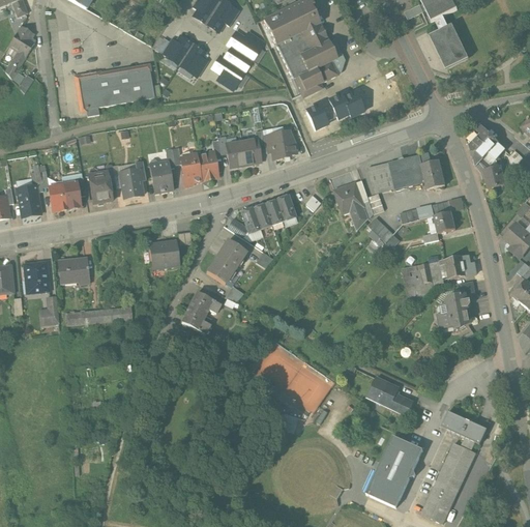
[(0,0),(0,6),(11,3),(15,10),(25,6),(23,0),(0,0)]
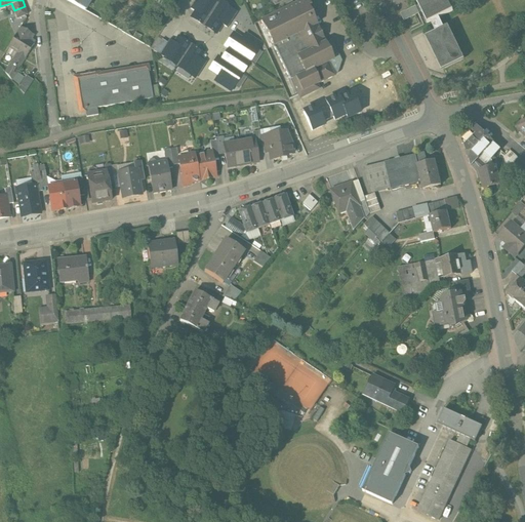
[(195,9),(201,0),(194,0),(190,6),(195,9)]
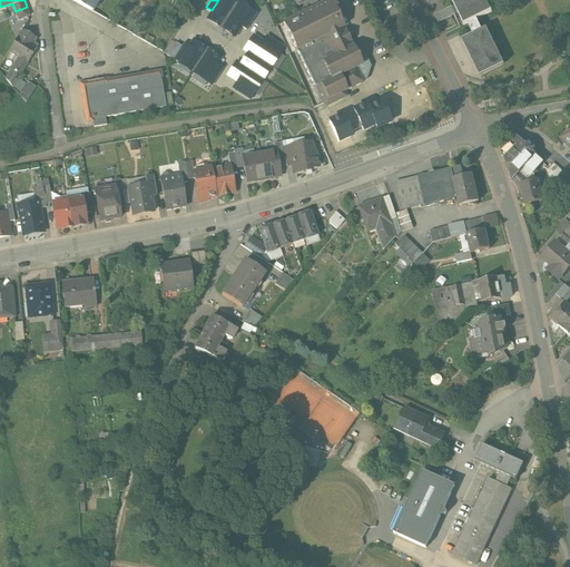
[(218,0),(212,10),(208,16),(222,25),(237,0),(236,1),(234,0),(218,0)]
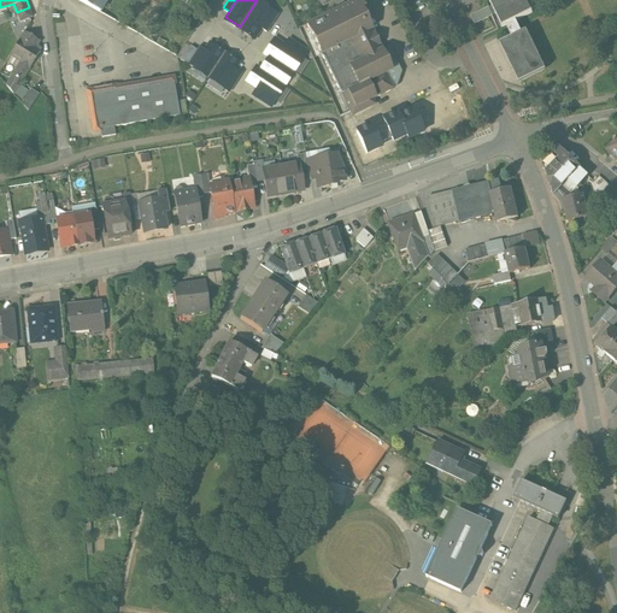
[(254,36),(262,25),(272,7),(262,0),(257,0),(240,27),(254,36)]
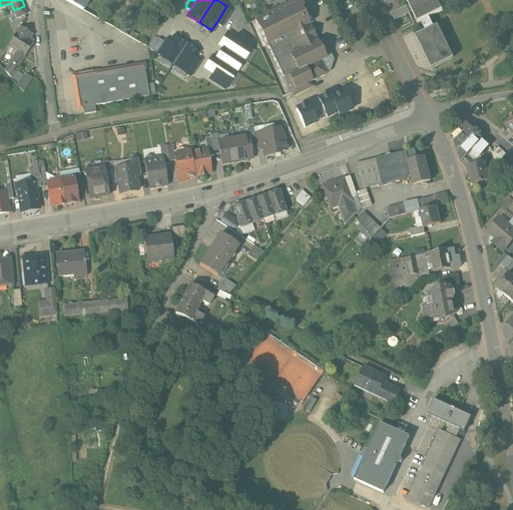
[(290,0),(254,17),(284,76),(285,75),(292,91),(308,83),(308,81),(327,71),(323,62),(325,57),(322,51),(324,51),(303,7),(305,6),(302,0),(290,0)]
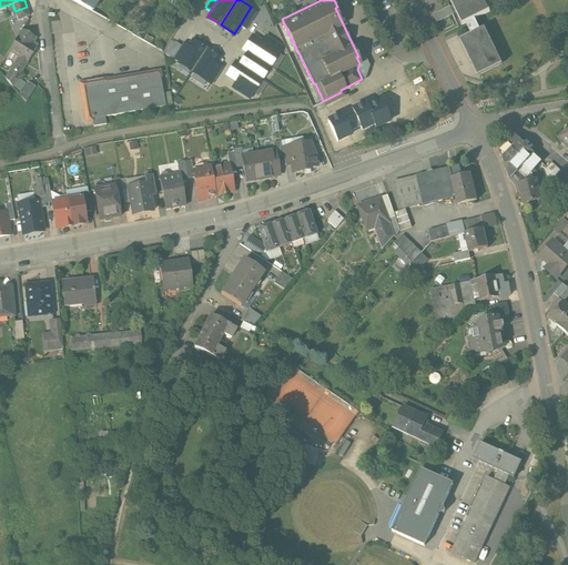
[(452,0),(463,22),(467,20),(474,17),(490,9),(486,0),(452,0)]
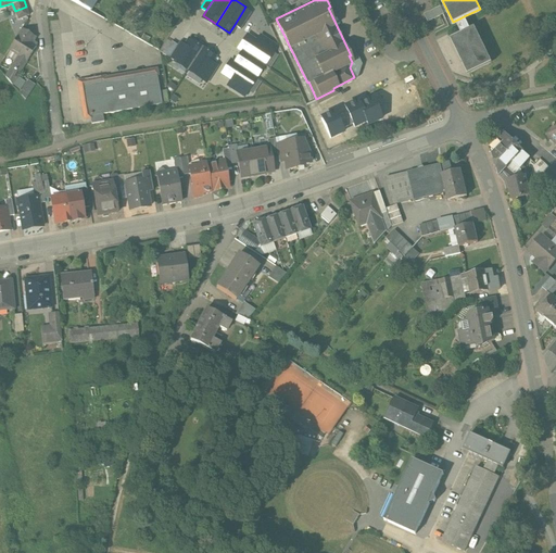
[(252,11),(245,7),(236,23),(241,27),(252,11)]
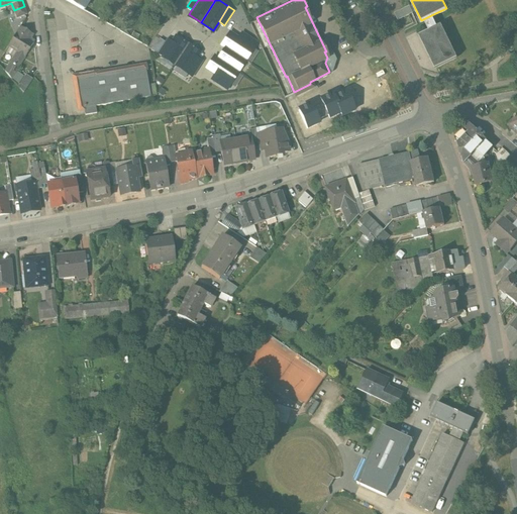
[(438,24),(437,25),(433,17),(432,18),(431,15),(425,18),(431,31),(423,35),(424,37),(423,37),(426,44),(427,44),(436,63),(445,59),(446,60),(448,59),(448,58),(452,55),(451,54),(453,53),(451,48),(449,49),(449,47),(450,47),(448,43),(447,43),(438,24)]
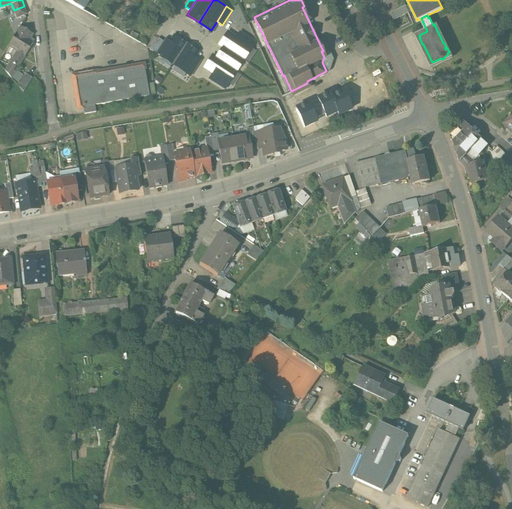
[(32,31),(20,24),(8,43),(17,49),(25,54),(33,40),(28,37),(32,31)]
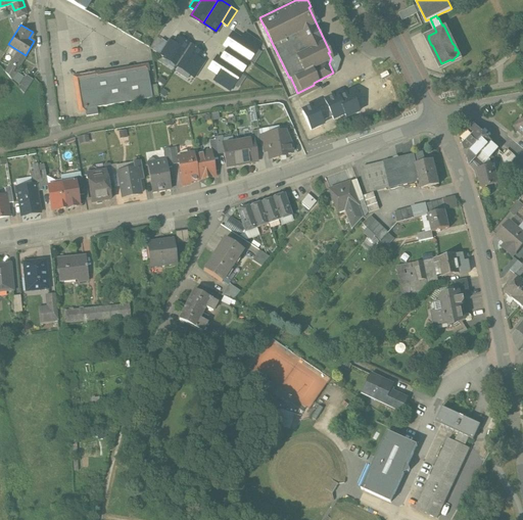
[(249,59),(257,47),(241,37),(233,31),(224,44),(228,46),(229,46),(249,59)]
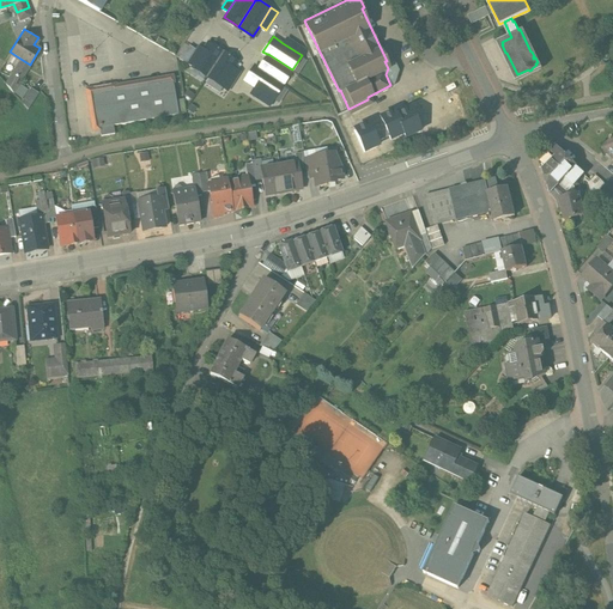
[(283,43),(302,55),(305,48),(287,37),(283,43)]
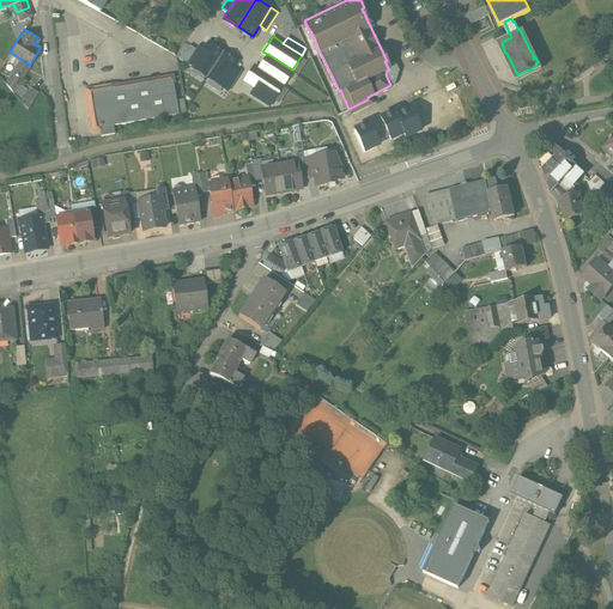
[(208,41),(205,47),(193,65),(207,74),(223,50),(208,41)]
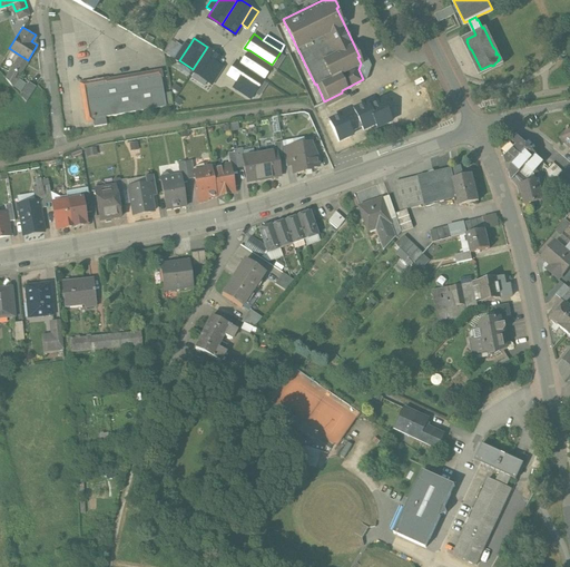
[(179,60),(190,44),(185,40),(182,44),(176,40),(167,52),(179,60)]
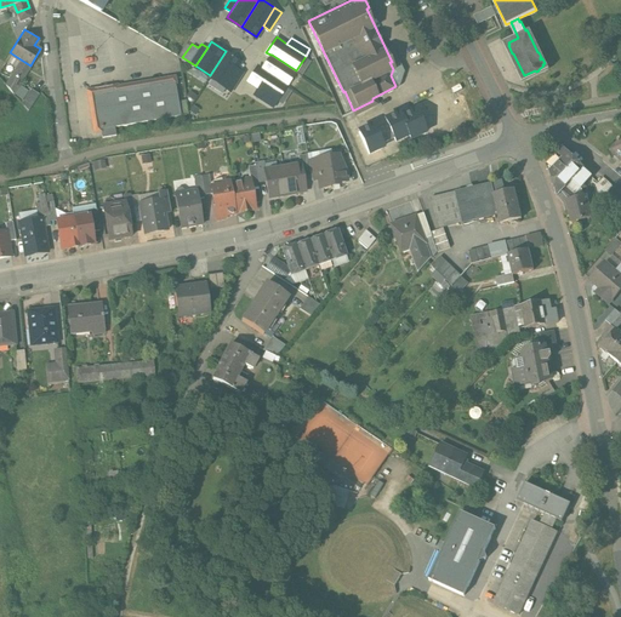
[(210,75),(224,85),(237,67),(240,60),(226,51),(210,75)]
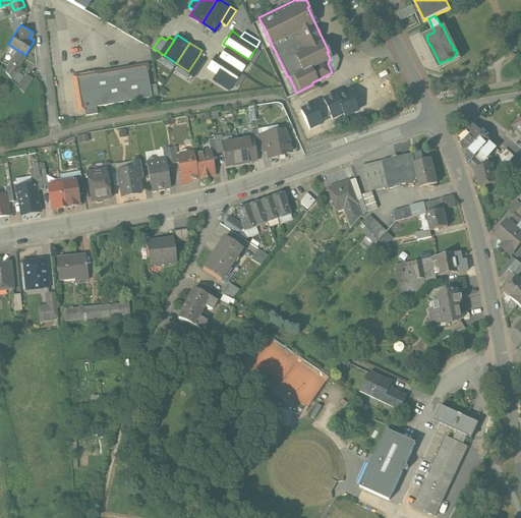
[(240,70),(248,59),(228,46),(227,46),(220,57),(240,70)]
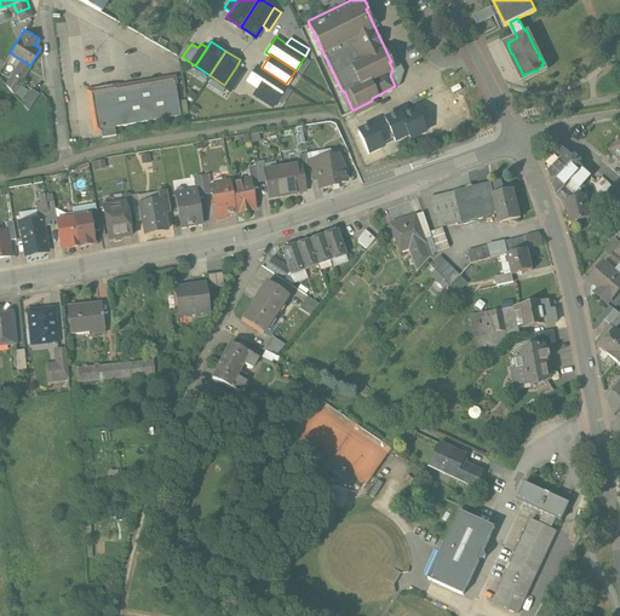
[(30,65),(21,59),(12,74),(3,64),(0,67),(0,75),(13,91),(30,65)]
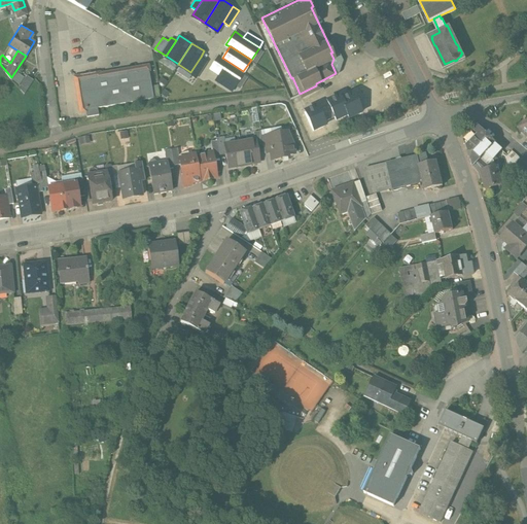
[(219,73),(235,83),(243,71),(222,58),(219,55),(210,68),(219,73)]
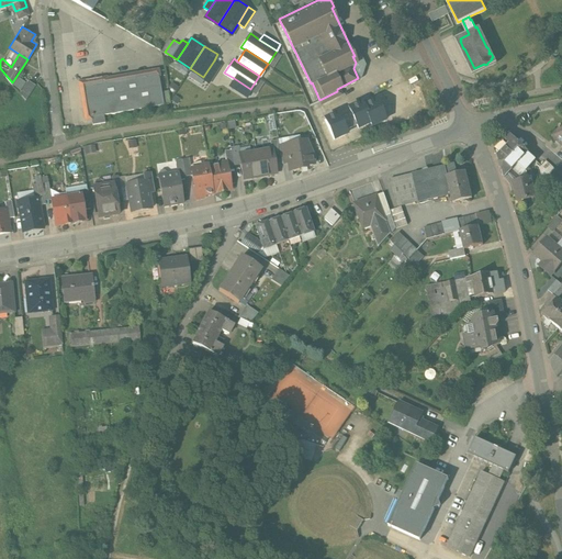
[(220,64),(214,60),(203,77),(209,80),(220,64)]
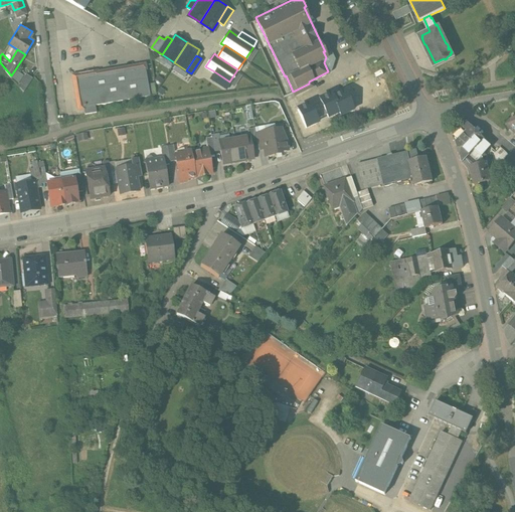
[(144,62),(74,74),(79,106),(150,94),(144,62)]
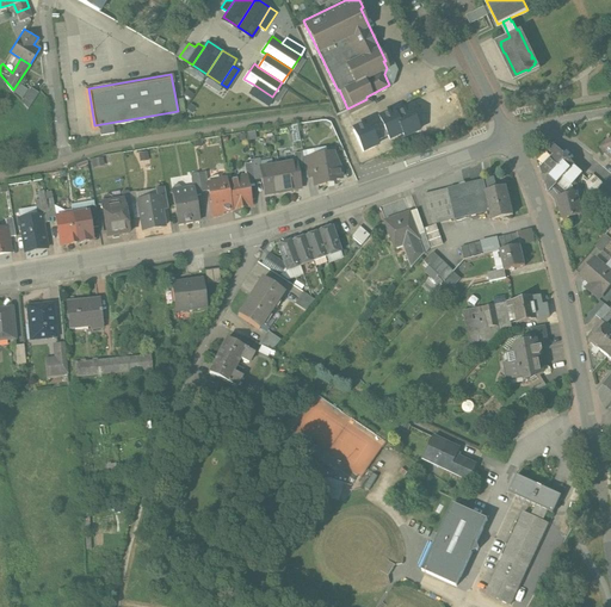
[(272,97),(254,85),(251,91),(269,103),(272,97)]
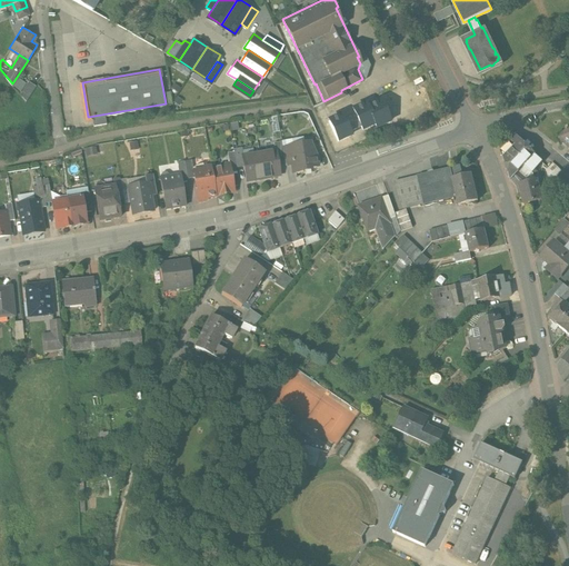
[(36,85),(29,80),(20,92),(27,99),(36,85)]
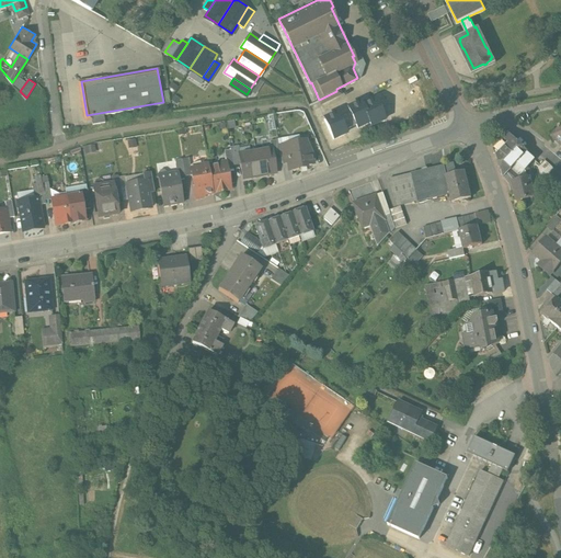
[(384,117),(375,99),(362,104),(369,120),(371,124),(384,117)]
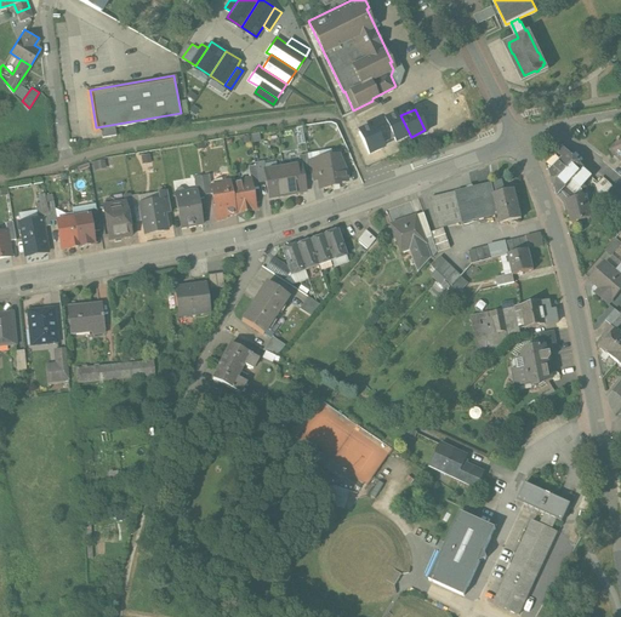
[(399,112),(386,118),(388,121),(394,135),(397,138),(409,132),(400,115),(399,112)]
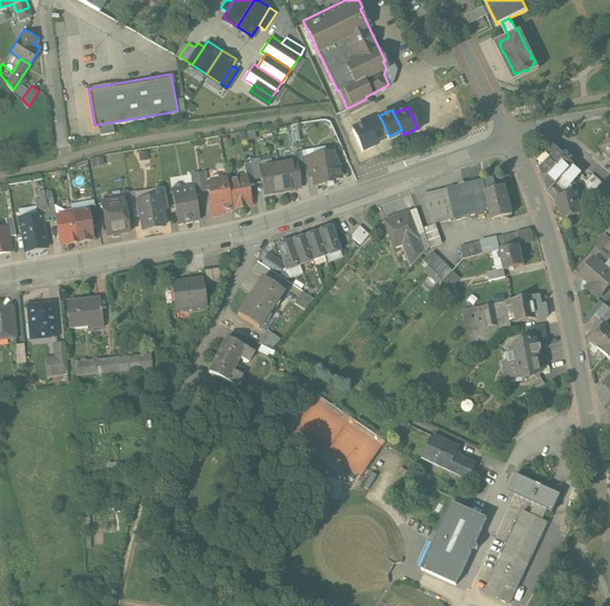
[(374,123),(380,136),(387,132),(381,119),(374,123)]
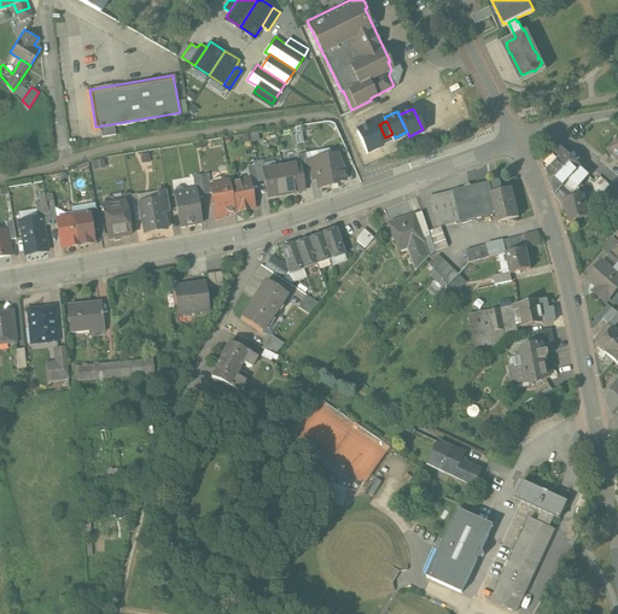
[(357,129),(368,150),(380,145),(379,140),(373,127),(371,123),(357,129)]
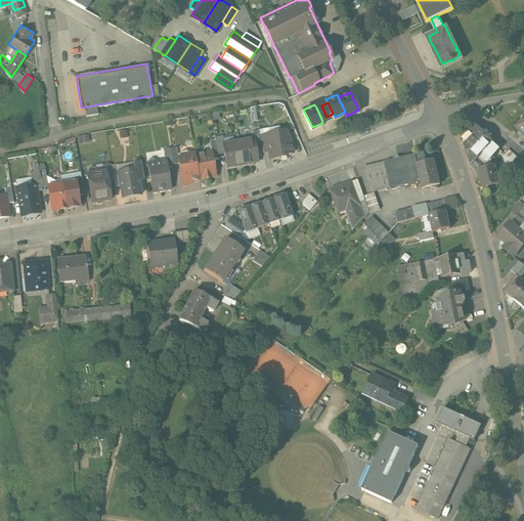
[(321,105),(316,107),(321,119),(326,117),(321,105)]
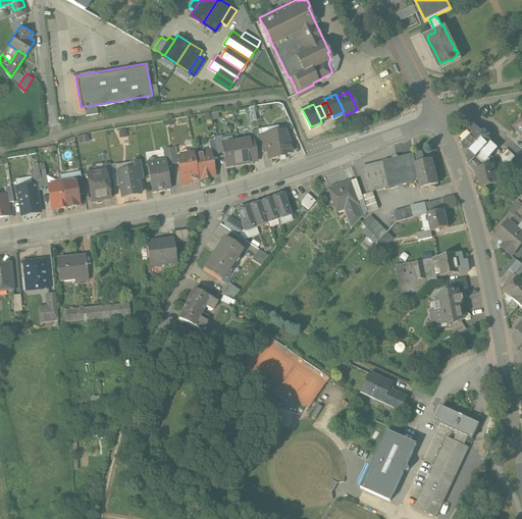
[(521,114),(518,119),(516,119),(515,120),(514,120),(513,121),(513,122),(512,123),(512,125),(513,126),(513,127),(514,128),(515,128),(517,130),(518,128),(521,133),(521,114)]
